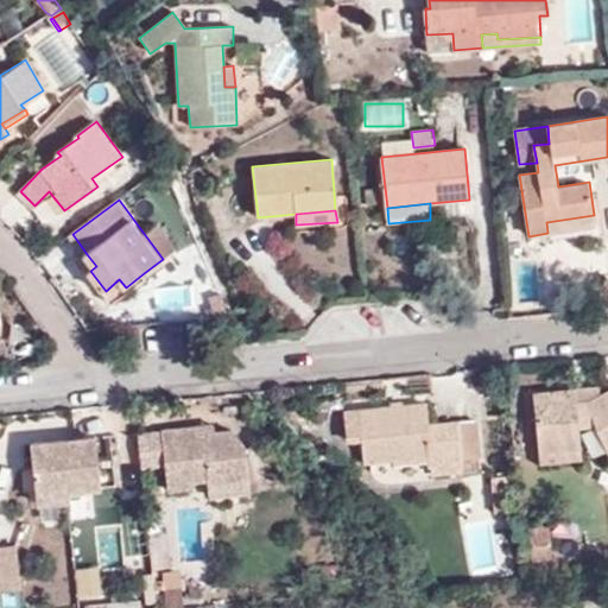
[(546,222),(548,233),(595,225),(594,215),(546,222)]
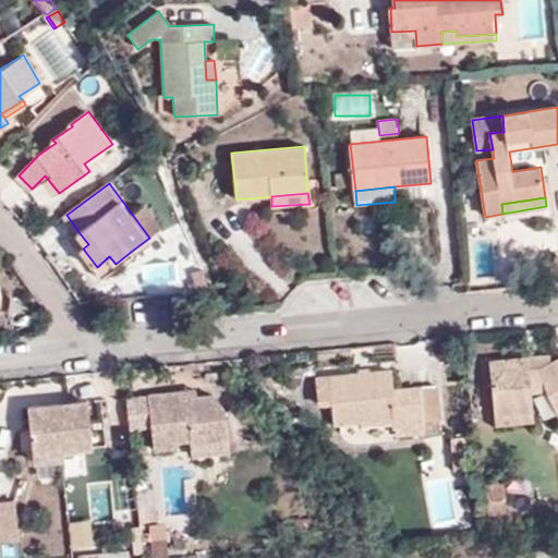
[(88,244),(80,233),(74,238),(83,249),(88,244)]
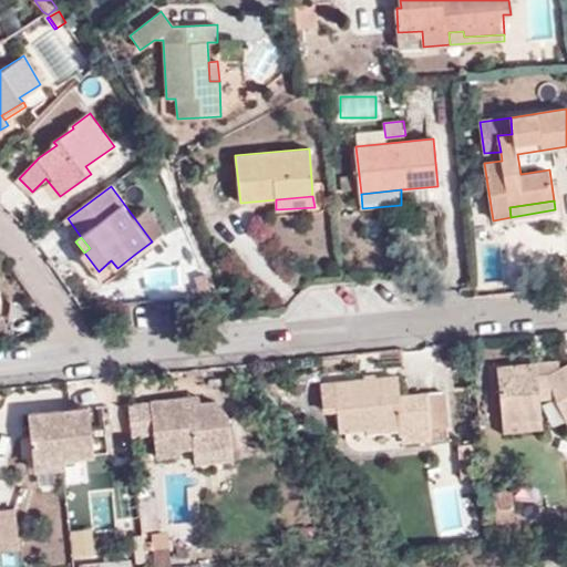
[(137,260),(134,255),(117,268),(111,260),(99,271),(106,282),(137,260)]
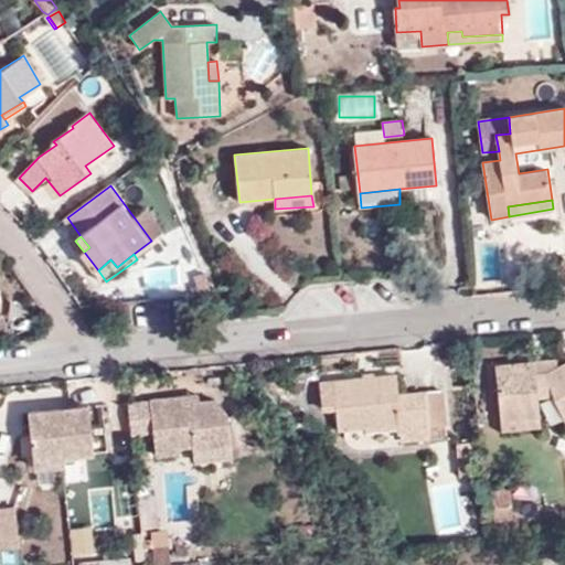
[(556,360),(535,362),(537,372),(547,371),(557,366),(556,360)]
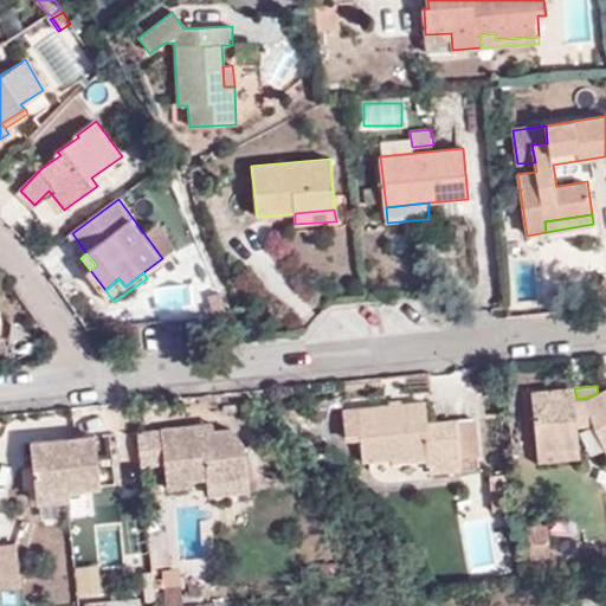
[(533,392),(540,452),(581,447),(578,427),(594,426),(605,450),(605,388),(598,393),(587,398),(577,399),(574,388),(533,392)]
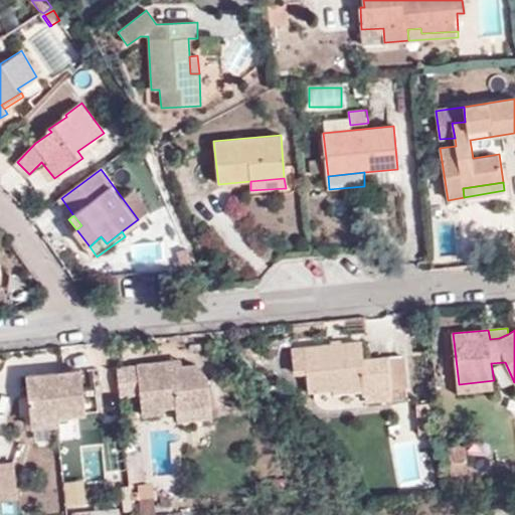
[(278,338),(280,347),(304,339),(302,331),(278,338)]
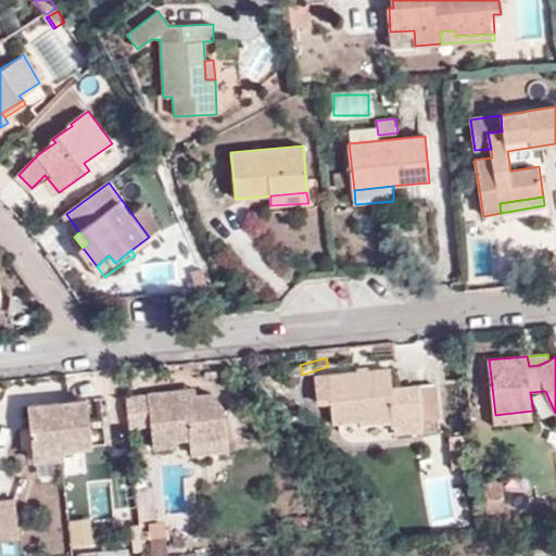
[(367,373),(359,373),(329,375),(329,379),(316,380),(318,402),(331,401),(335,425),(370,421),(396,419),(396,429),(397,433),(422,431),(421,419),(419,386),(391,388),(390,370),(367,373)]
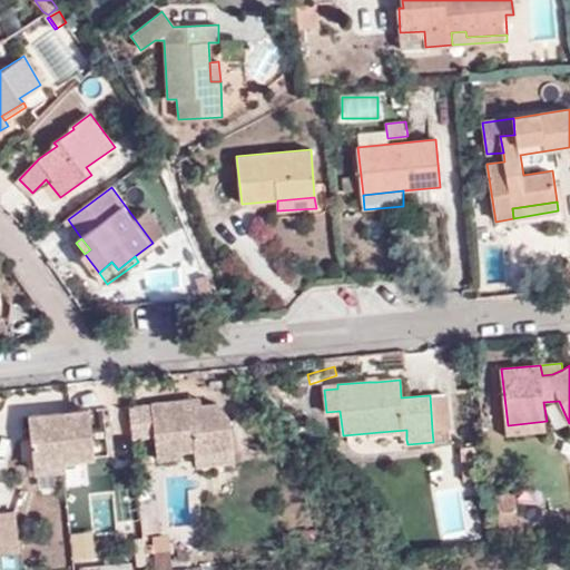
[(445,394),(430,395),(432,430),(449,429),(445,394)]
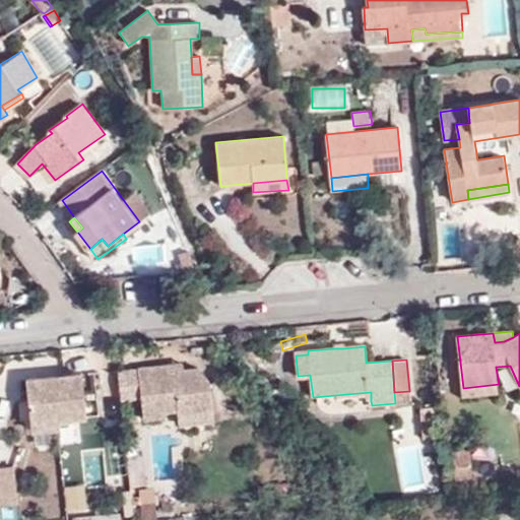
[(118,371),(121,400),(140,398),(143,420),(166,418),(165,413),(179,412),(179,416),(213,414),(211,385),(199,370),(182,372),(170,373),(169,367),(118,371)]
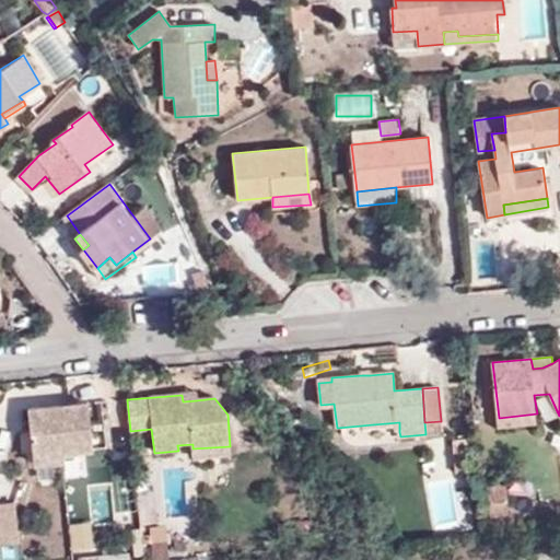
[(32,455),(59,452),(91,450),(88,404),(28,408),(32,455)]
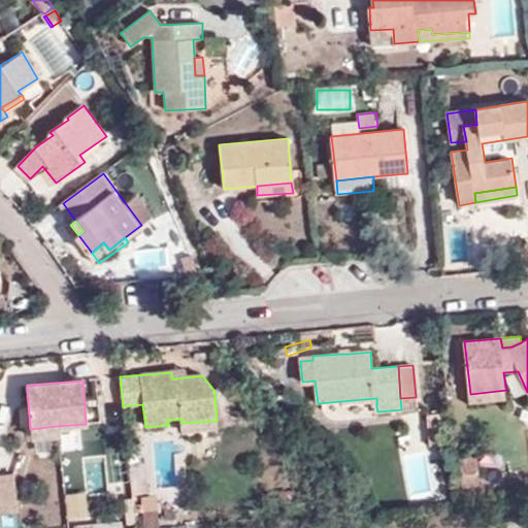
[(506,390),(470,394),(470,402),(506,400),(506,390)]
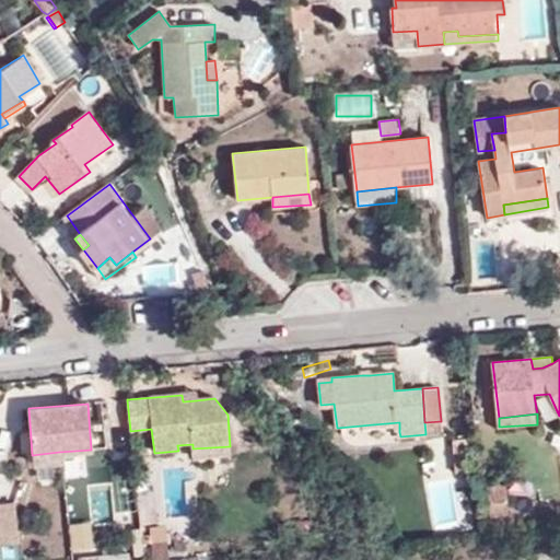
[(399,422),(373,424),(375,433),(399,432),(399,422)]
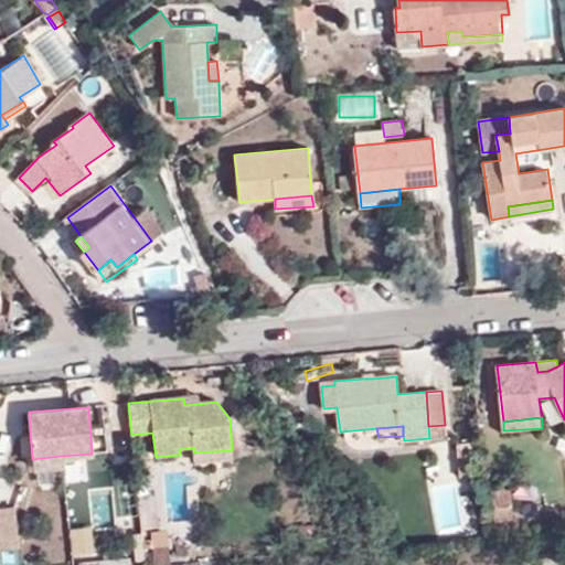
[(232,450),(194,452),(196,462),(233,460),(232,450)]
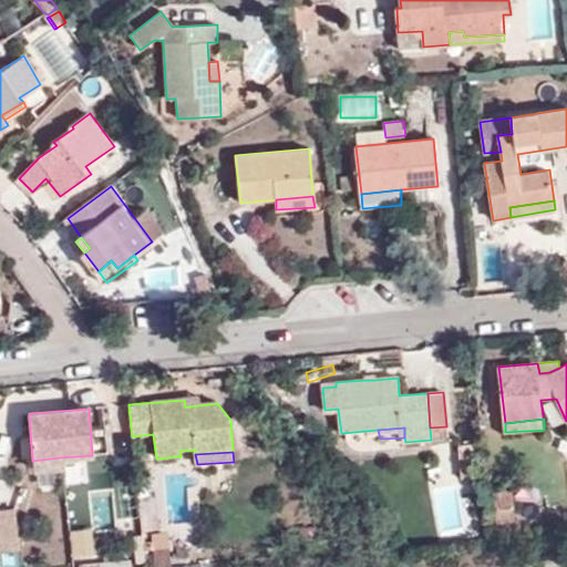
[(61,466),(60,457),(32,461),(33,468),(61,466)]
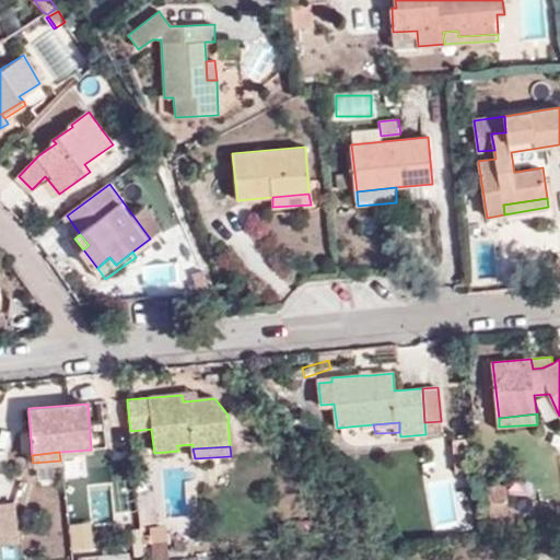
[(492,500),(514,498),(513,483),(489,486),(492,500)]
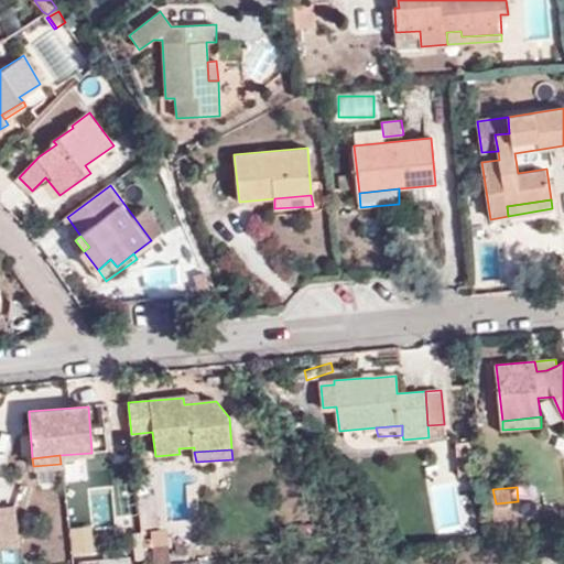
[(112,531),(132,527),(125,489),(105,494),(112,531)]
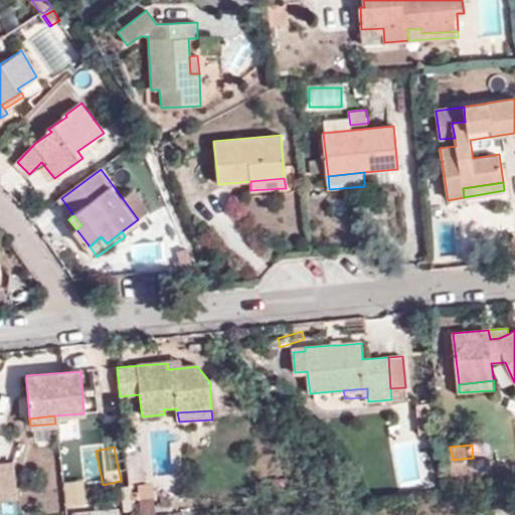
[(475,470),(473,458),(453,460),(453,472),(475,470)]
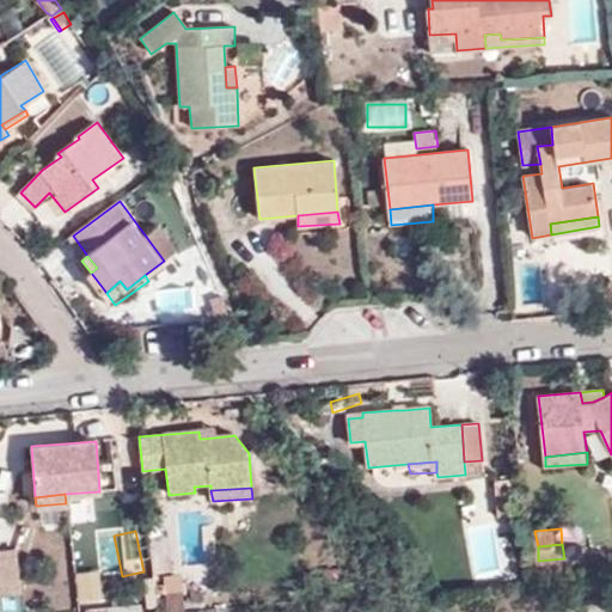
[(0,592),(20,591),(17,548),(0,549),(0,592)]
